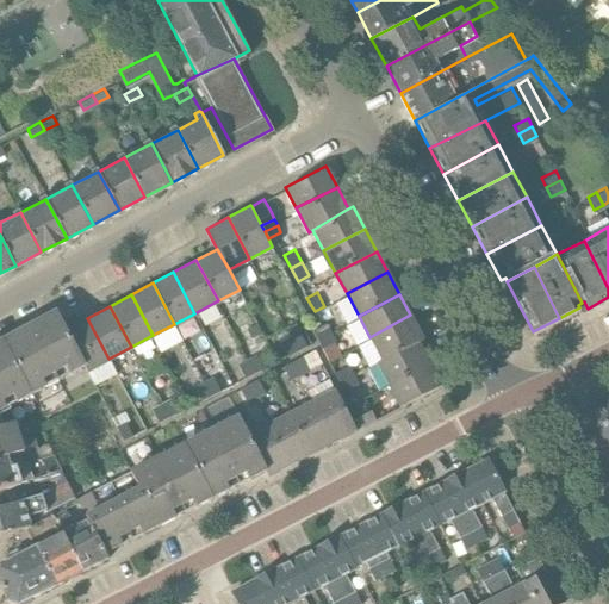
[(0,408),(6,404),(84,363),(67,329),(56,309),(0,337),(0,408)]
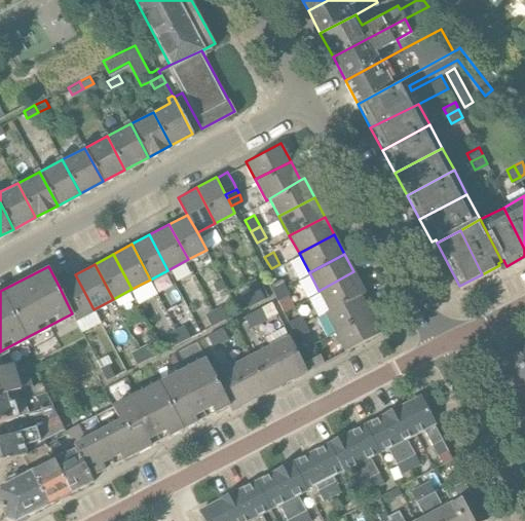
[(328,308),(360,293),(364,291),(353,271),(319,291),(328,308)]
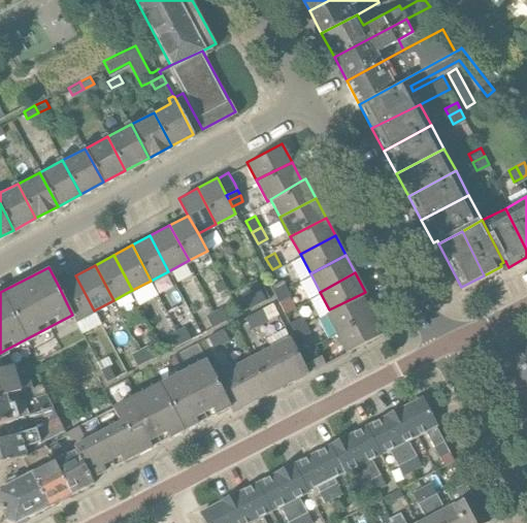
[(75,320),(94,311),(75,275),(58,285),(72,315),(75,320)]
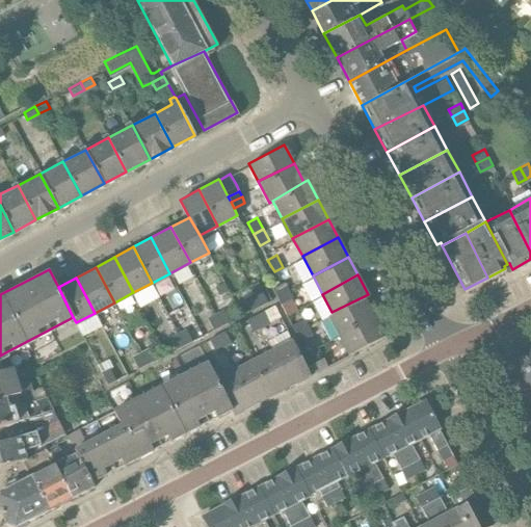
[(276,294),(289,288),(285,280),(272,286),(276,294)]
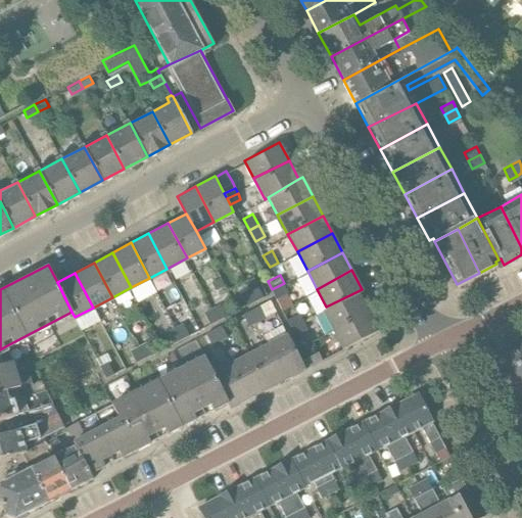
[(255,298),(263,294),(256,283),(249,286),(255,298)]
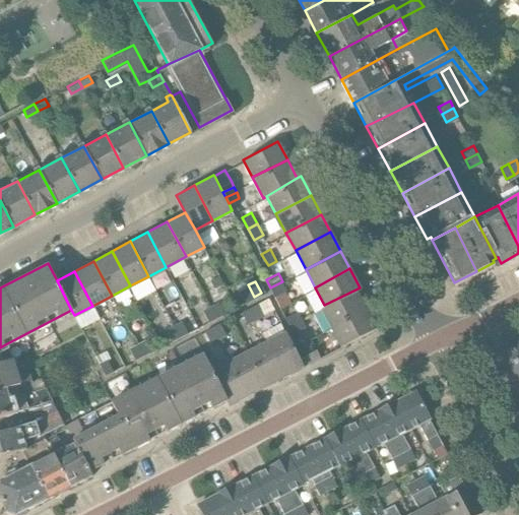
[(274,295),(285,288),(282,281),(270,287),(274,295)]
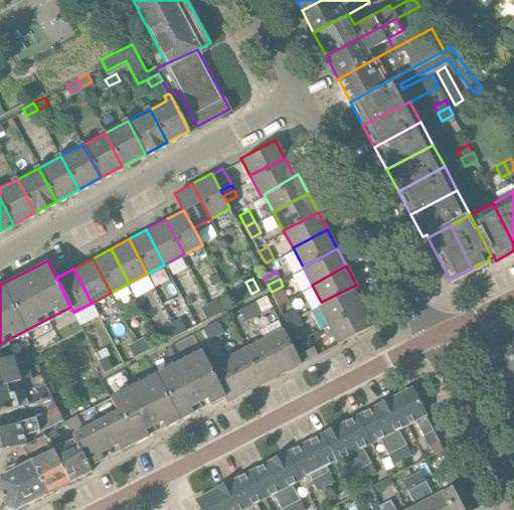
[(243,298),(251,294),(245,282),(237,286),(243,298)]
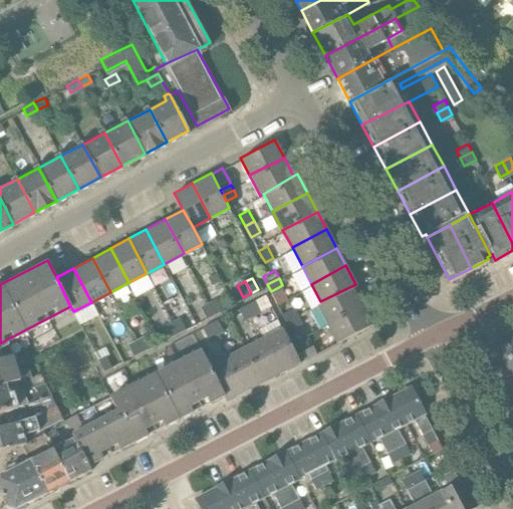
[(327,323),(361,305),(351,286),(320,301),(317,303),(327,323)]
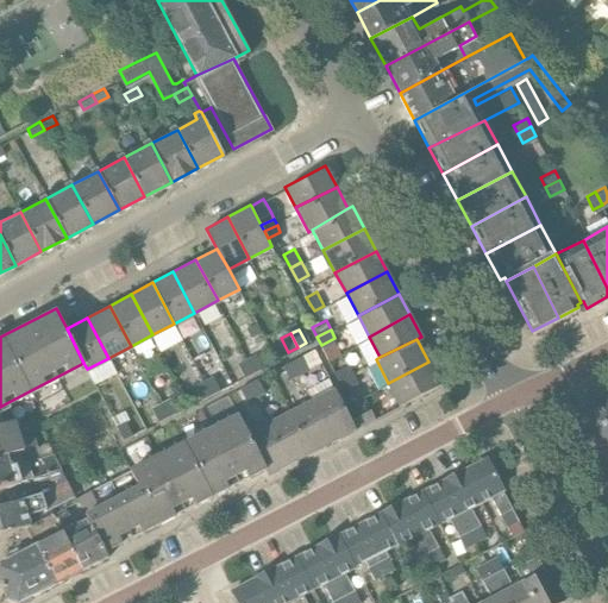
[(254,370),(262,365),(256,352),(246,356),(254,370)]
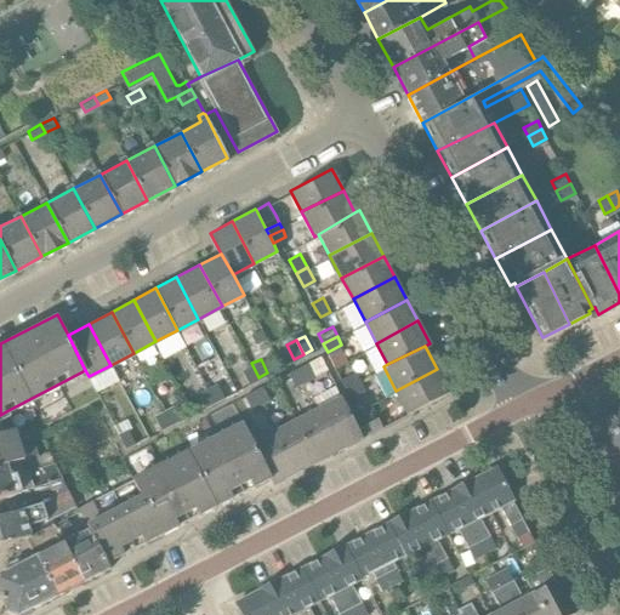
[(305,380),(314,375),(307,360),(297,365),(305,380)]
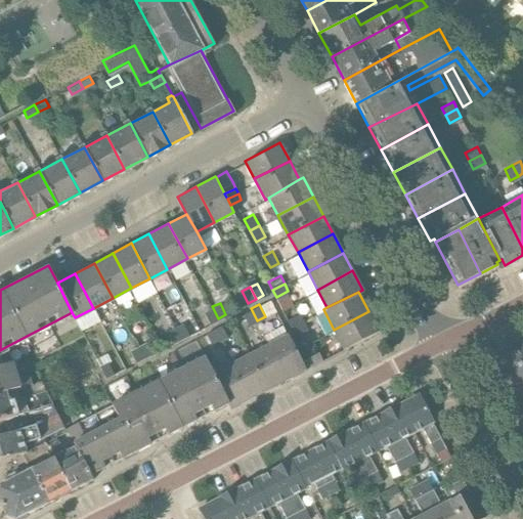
[(210,322),(218,318),(212,306),(204,310),(210,322)]
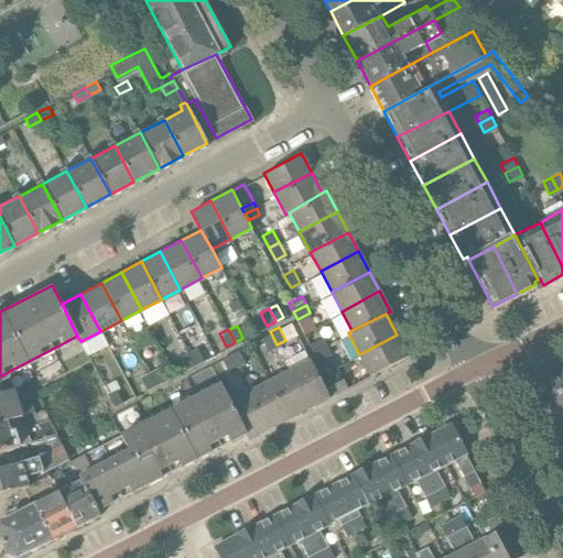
[(268,349),(277,345),(270,331),(261,336),(268,349)]
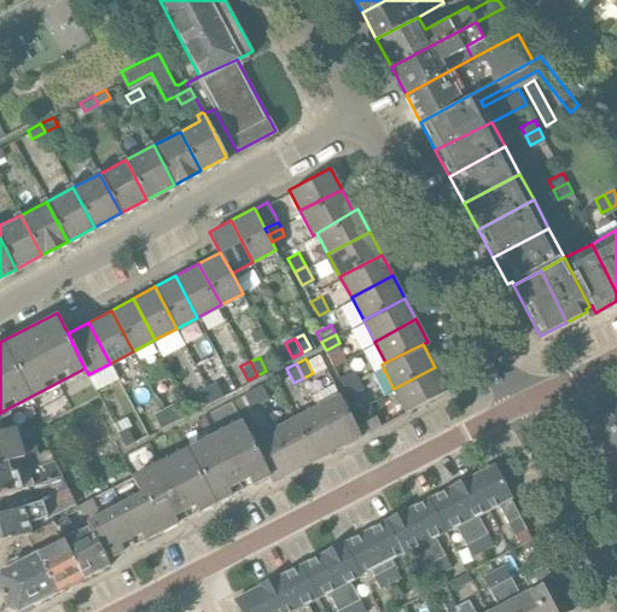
[(394,389),(406,409),(446,389),(435,367),(394,389)]
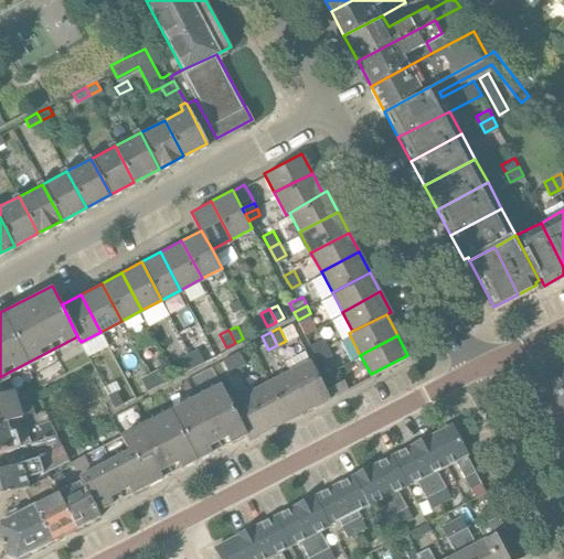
[(314,351),(327,344),(322,336),(309,343),(314,351)]
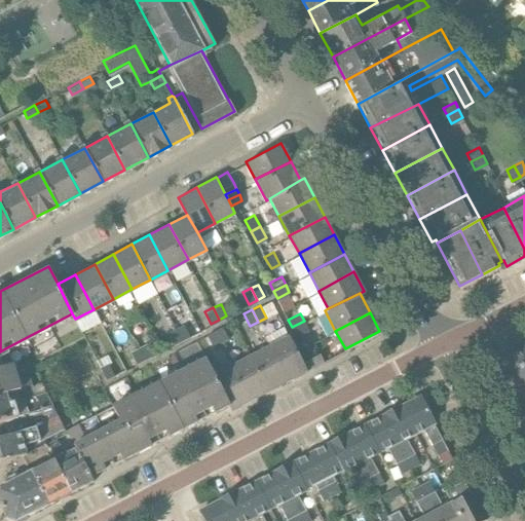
[(296,335),(308,329),(304,321),(292,327),(296,335)]
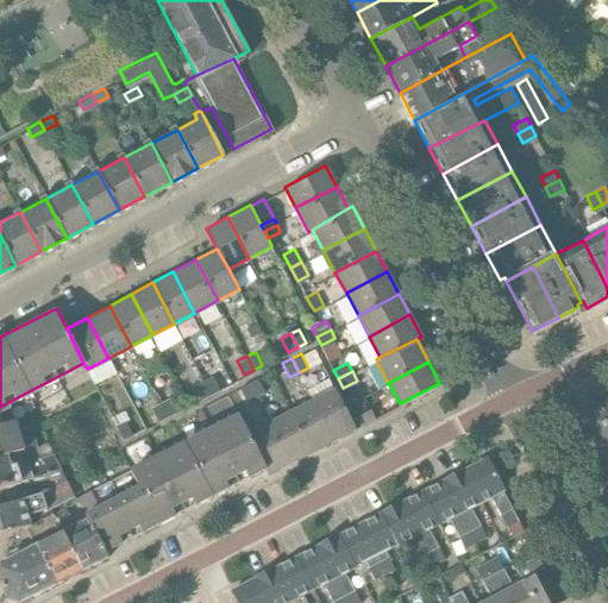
[(211,391),(219,388),(212,374),(204,378),(211,391)]
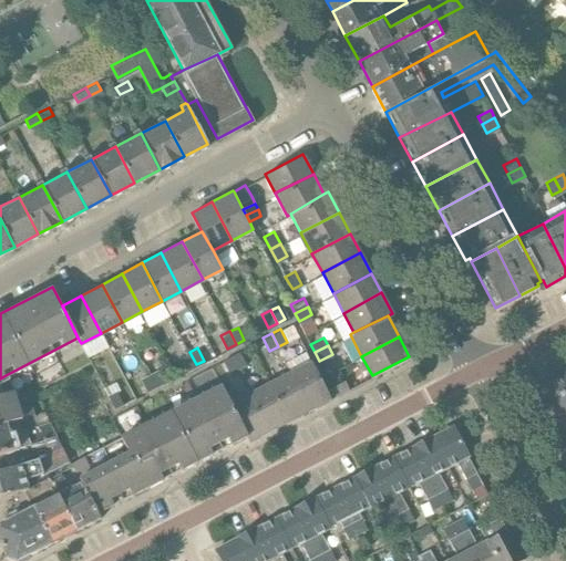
[(237,367),(246,363),(239,350),(232,354),(237,367)]
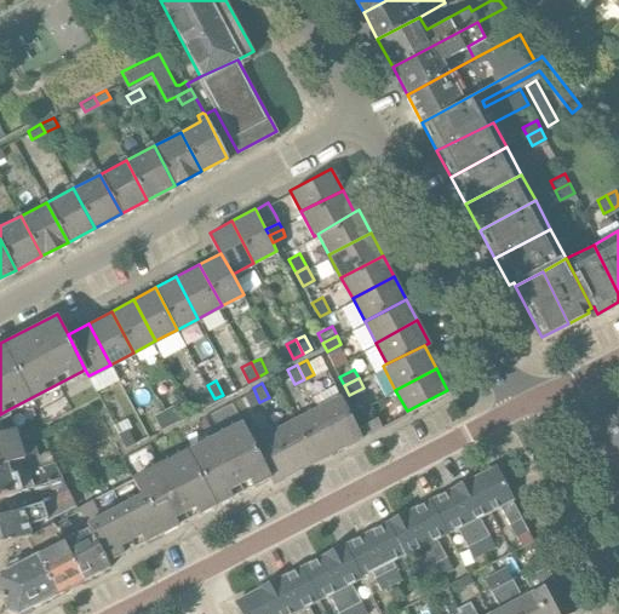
[(205,403),(215,399),(207,385),(198,390),(205,403)]
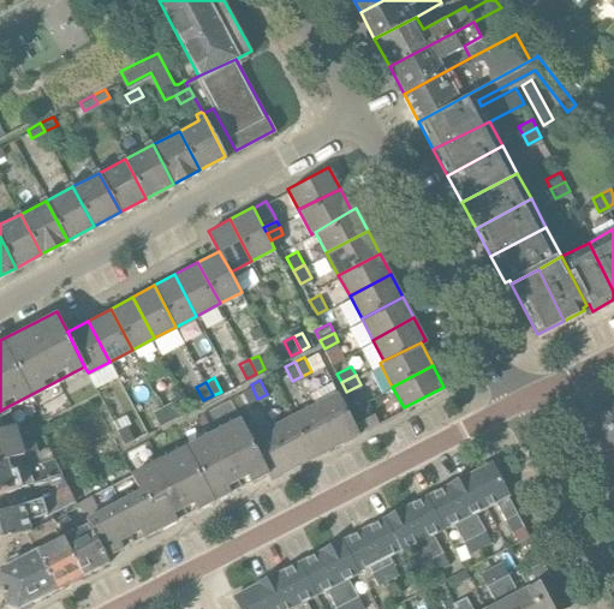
[(249,402),(257,399),(251,384),(242,389),(249,402)]
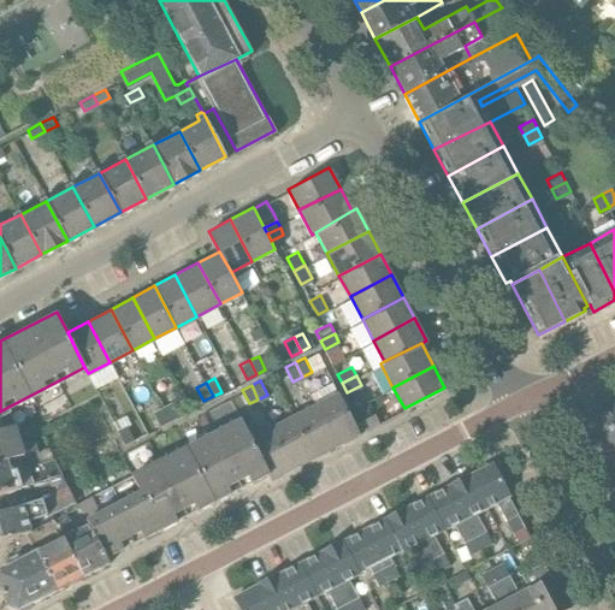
[(360,431),(355,422),(354,422),(337,390),(315,401),(337,443),(360,431)]
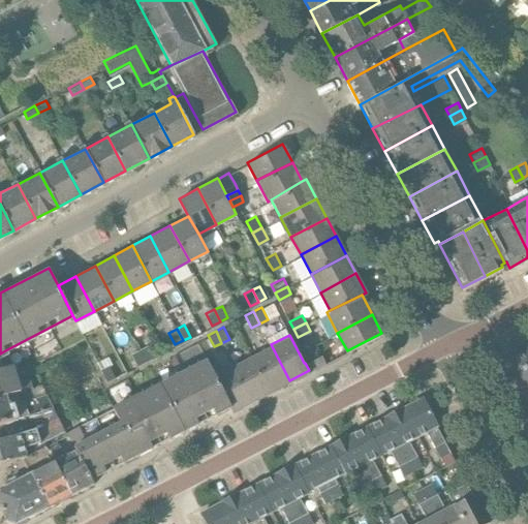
[(499,363),(506,376),(509,375),(513,380),(527,372),(525,369),(527,361),(527,360),(527,341),(501,355),(499,363)]
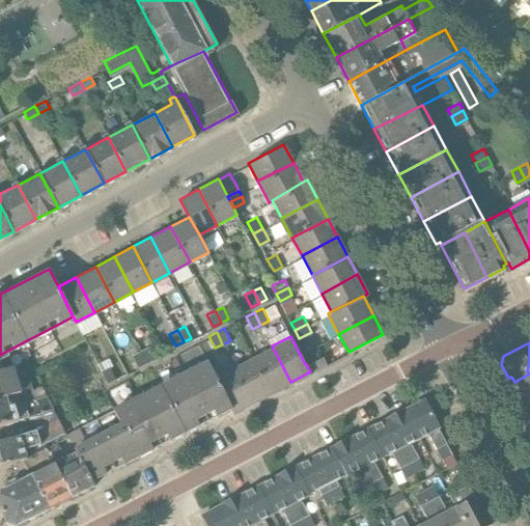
[(145,361),(154,357),(147,345),(140,350),(145,361)]
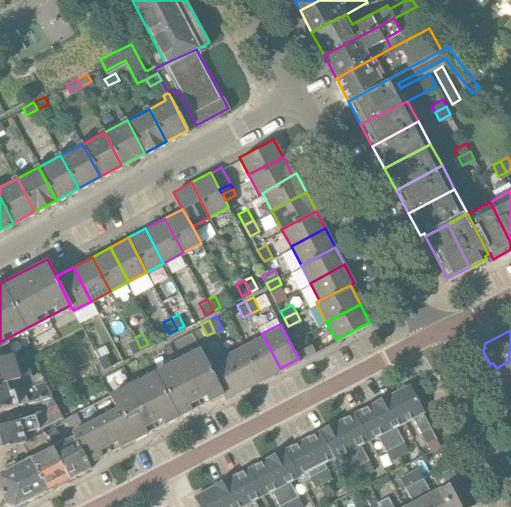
[(261,378),(280,368),(262,333),(243,343),(261,378)]
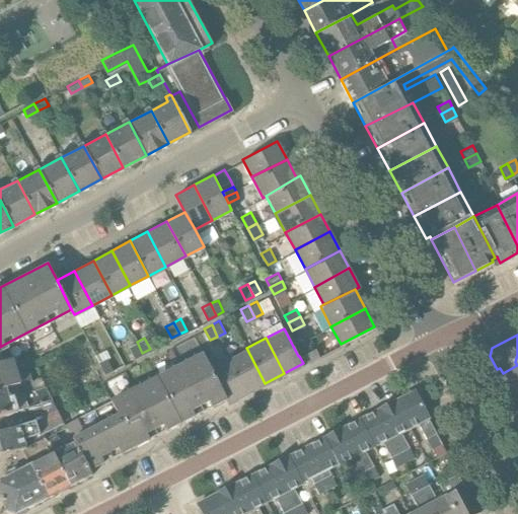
[(135,357),(142,353),(137,342),(129,345),(135,357)]
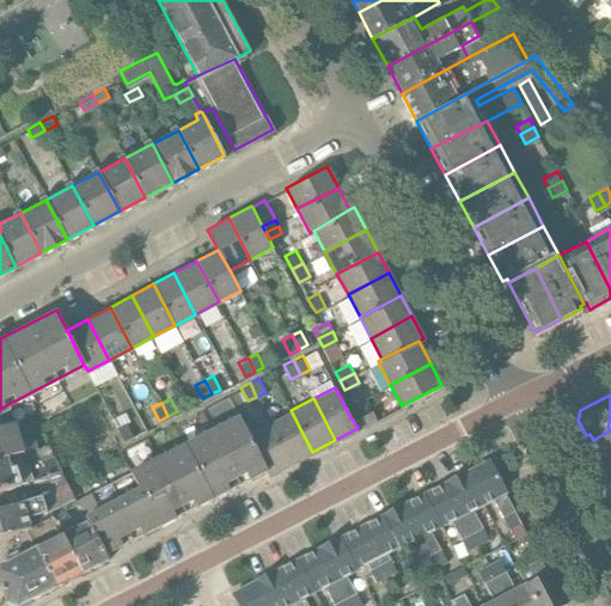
[(362,426),(377,418),(372,409),(358,416),(362,426)]
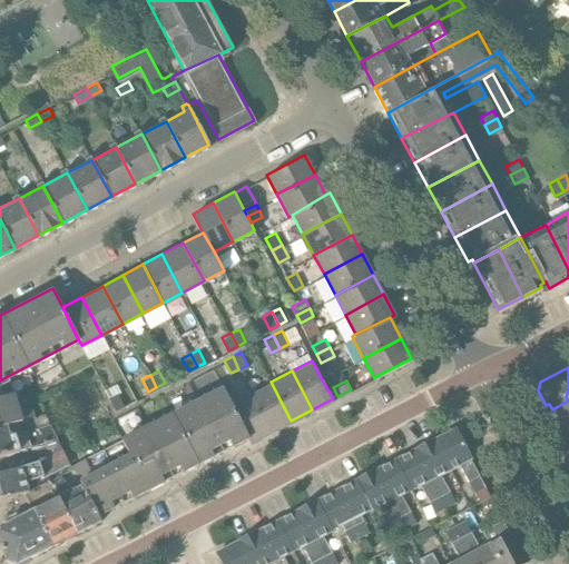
[(271,431),(291,421),(271,382),(251,392),(271,431)]
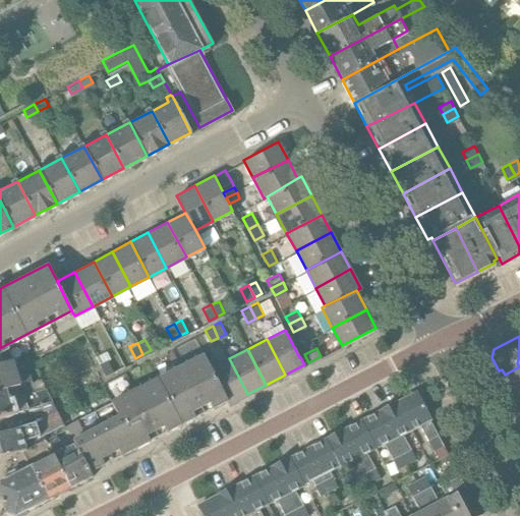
[(204,411),(227,399),(212,368),(203,352),(179,364),(204,411)]
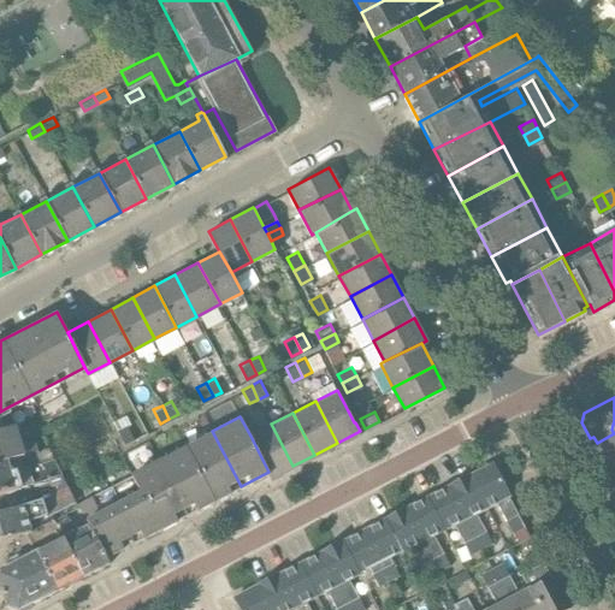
[(601,460),(614,451),(614,419),(614,420),(611,430),(614,433),(597,443),(593,437),(590,438),(601,460)]
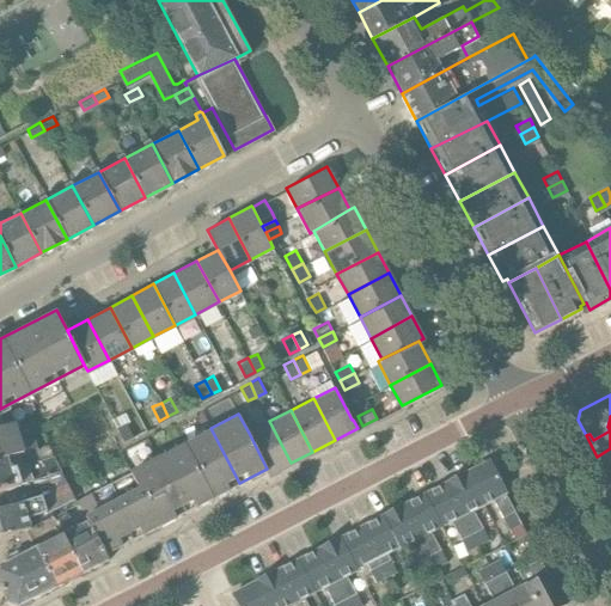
[(0,461),(49,447),(48,444),(37,446),(34,435),(20,439),(14,421),(0,424),(0,461)]
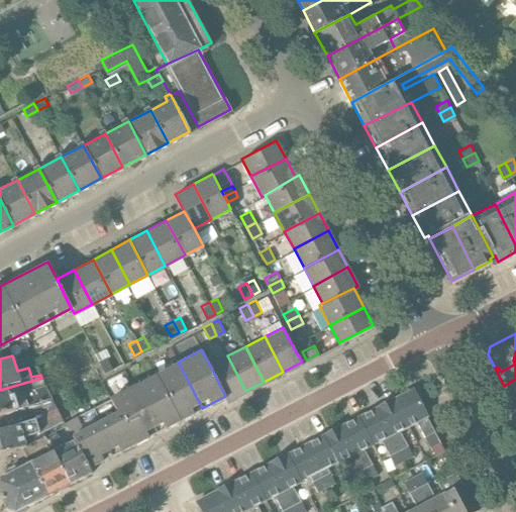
[(104,372),(112,368),(106,355),(98,360),(104,372)]
